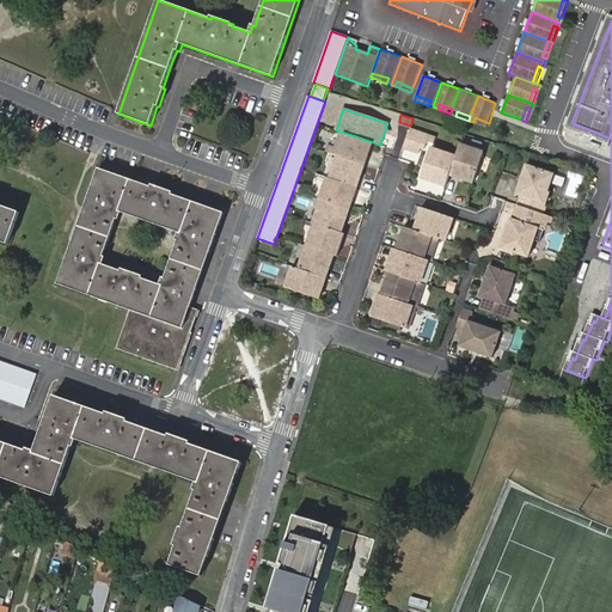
[(487,127),(489,123),(475,117),(473,122),(487,127)]
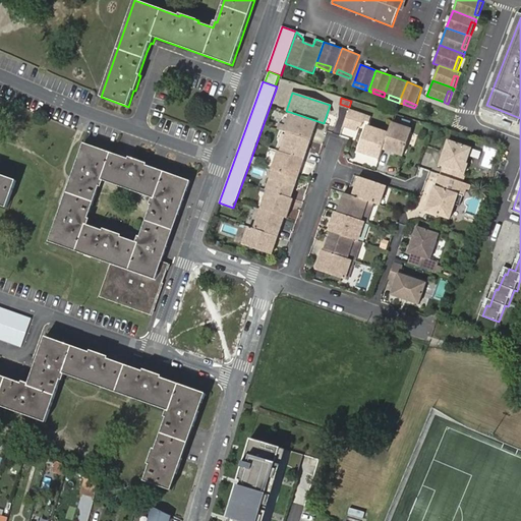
[(349,110),(344,125),(357,130),(358,125),(362,126),(363,122),(366,120),(369,121),(371,117),(349,110)]
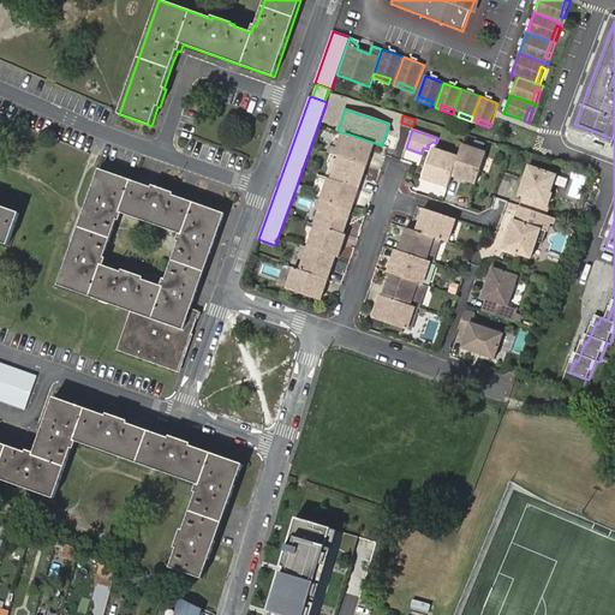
[(340,156),(366,166),(375,143),(342,132),(335,155),(340,156)]
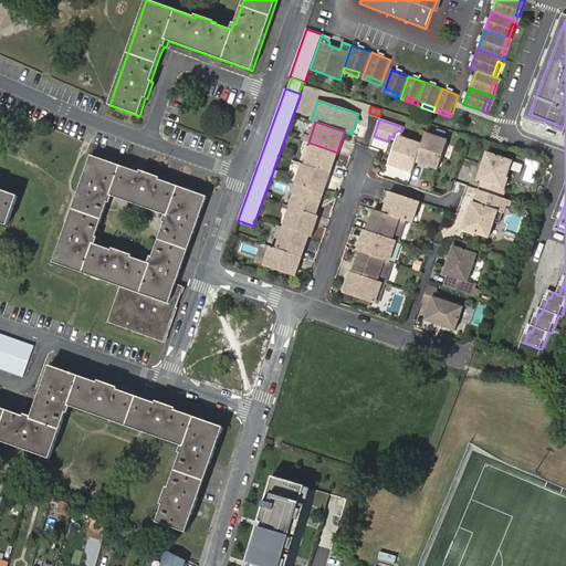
[(448,142),(426,134),(421,145),(416,163),(438,170),(448,142)]
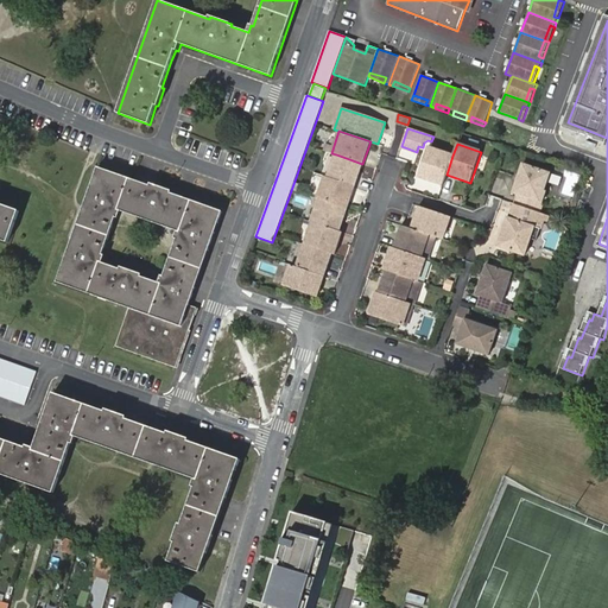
[(453,156),(428,147),(417,177),(443,187),(447,175),(453,156)]
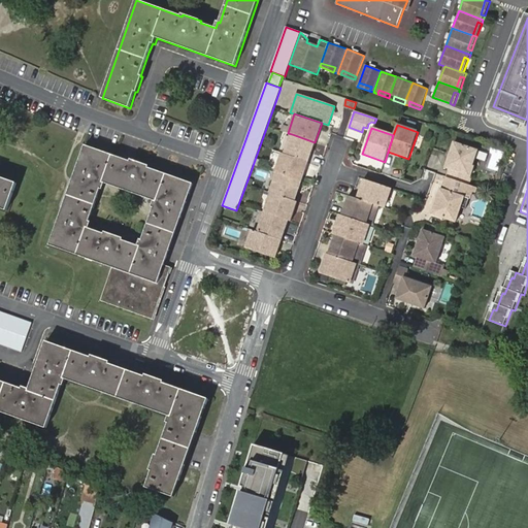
[(285,154),(308,162),(315,142),(292,134),(285,154)]
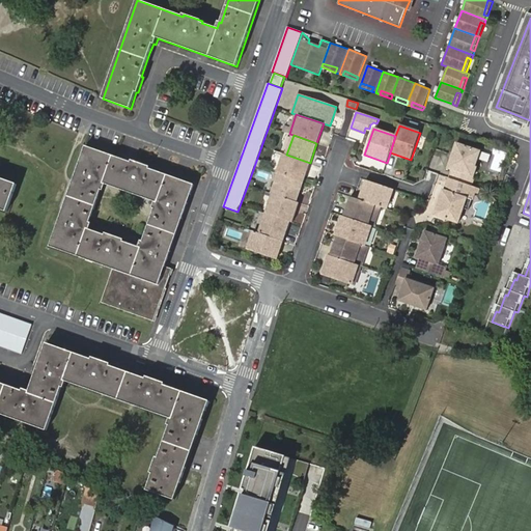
[(452,170),(450,178),(471,186),(477,167),(475,167),(480,151),(456,143),(447,169),(452,170)]
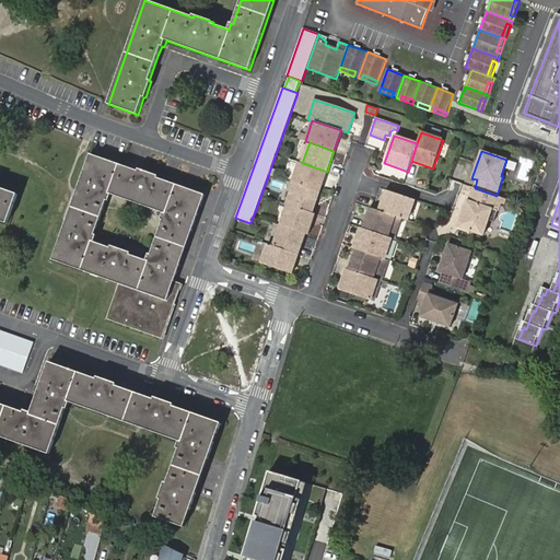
[(138,171),(91,154),(53,260),(119,284),(107,318),(162,338),(182,284),(174,281),(179,265),(205,195),(158,177),(159,176),(139,168),(138,171)]
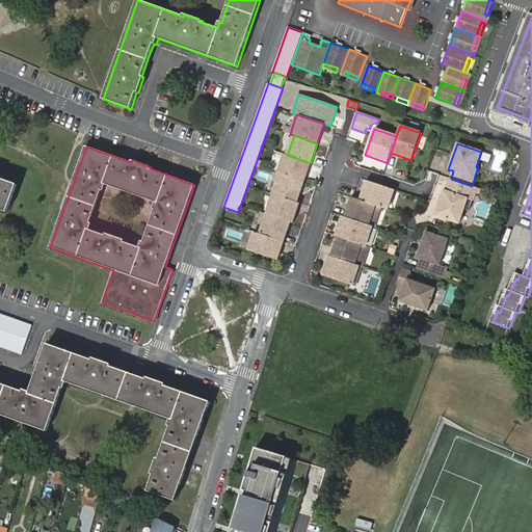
[(491,169),(502,171),(507,154),(497,151),(491,169)]
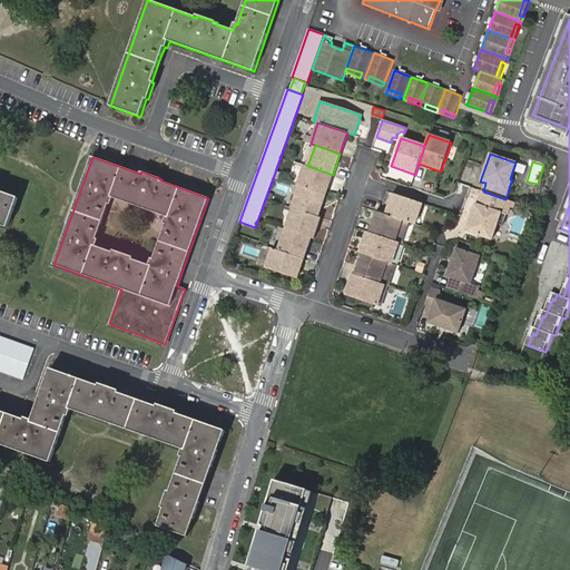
[(325,196),(333,175),(307,166),(305,165),(297,186),(300,187),(325,196)]
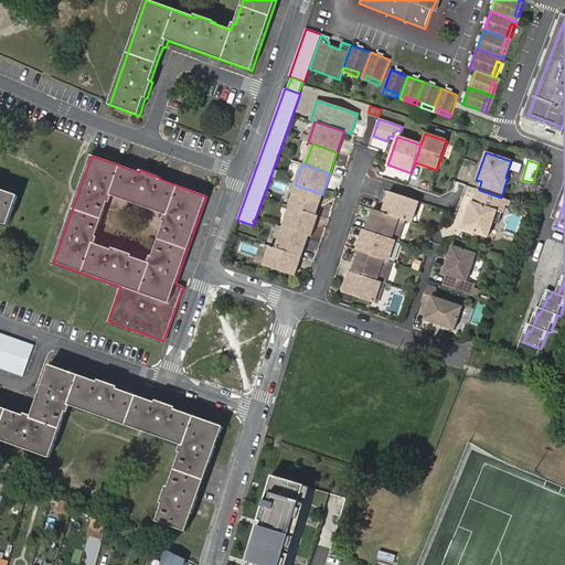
[(290,206),(316,215),(322,194),(297,185),(290,206)]
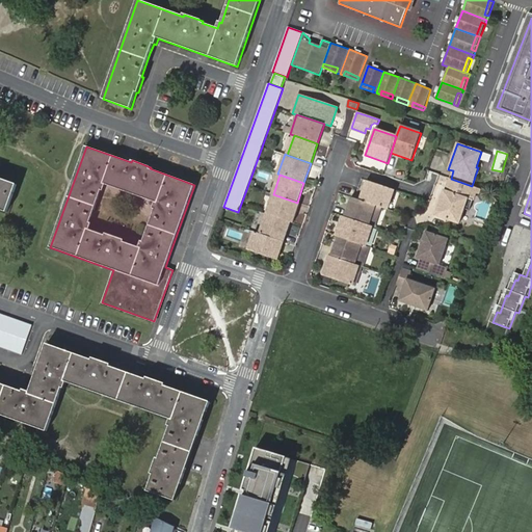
[(0,209),(7,212),(17,184),(0,178),(0,414),(47,431),(62,388),(64,389),(67,382),(101,395),(170,419),(168,425),(170,426),(159,458),(156,457),(151,473),(153,475),(148,490),(175,501),(210,402),(165,386),(165,383),(147,377),(147,379),(110,367),(111,365),(92,357),(91,360),(47,344),(31,387),(29,392),(23,390),(23,392),(0,383),(0,209)]
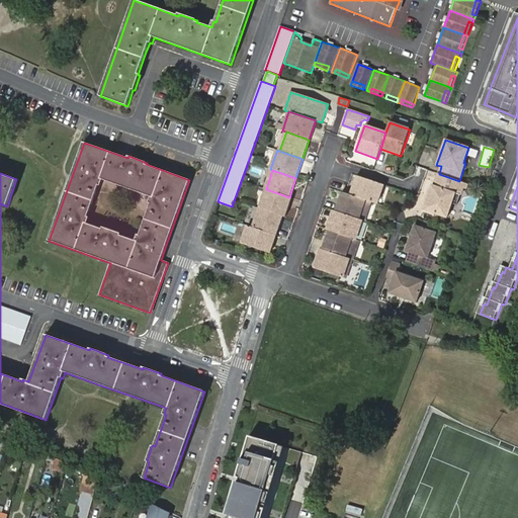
[(432,185),(424,209),(447,218),(452,203),(457,205),(463,188),(465,189),(467,184),(439,174),(435,186),(432,185)]
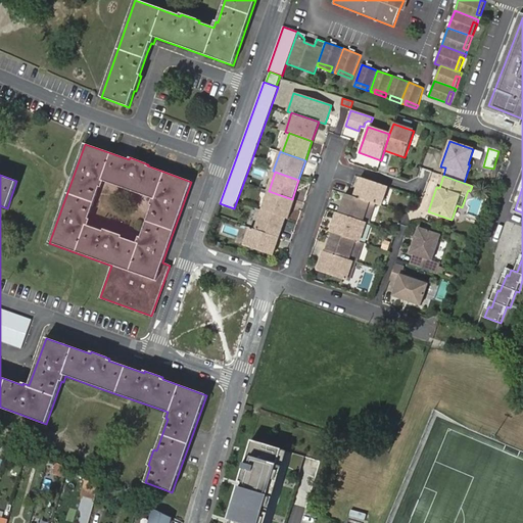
[(387,186),(361,177),(353,196),(374,203),(375,203),(380,205),(387,186)]
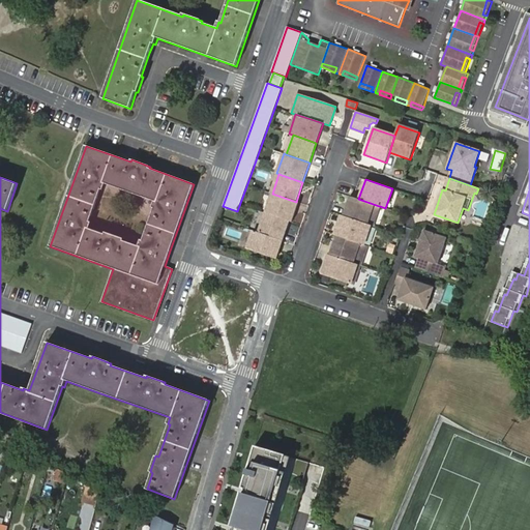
[(272,194),(266,213),(289,222),(292,222),(295,213),(292,213),(296,202),(272,194)]
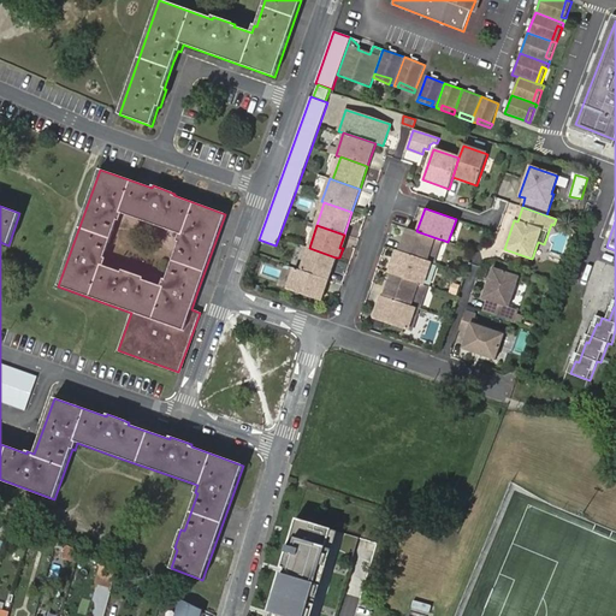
[(440,240),(416,231),(407,227),(400,252),(431,262),(433,262),(442,240),(440,240)]
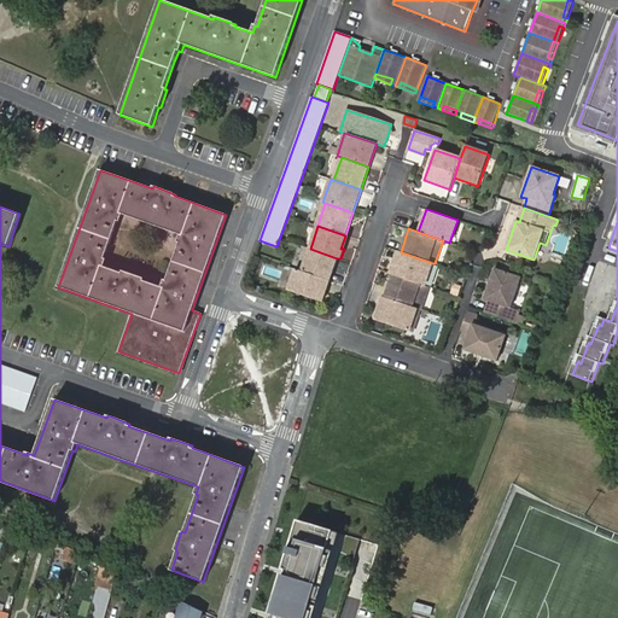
[(310,249),(302,272),(330,281),(337,258),(310,249)]
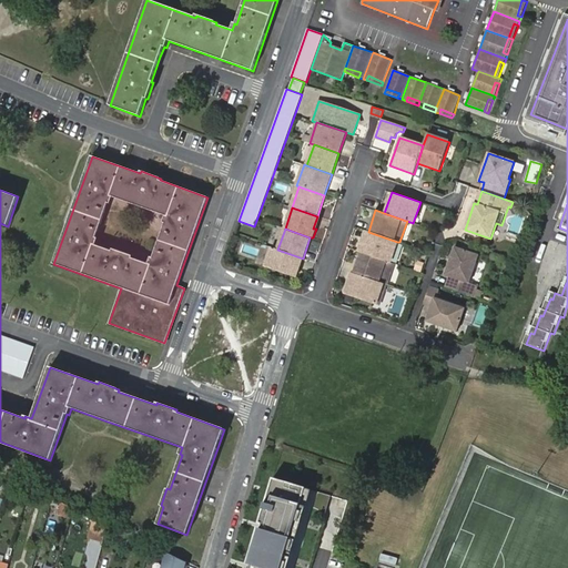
[(391,263),(397,242),(368,232),(364,243),(361,243),(358,252),(361,253),(391,263)]
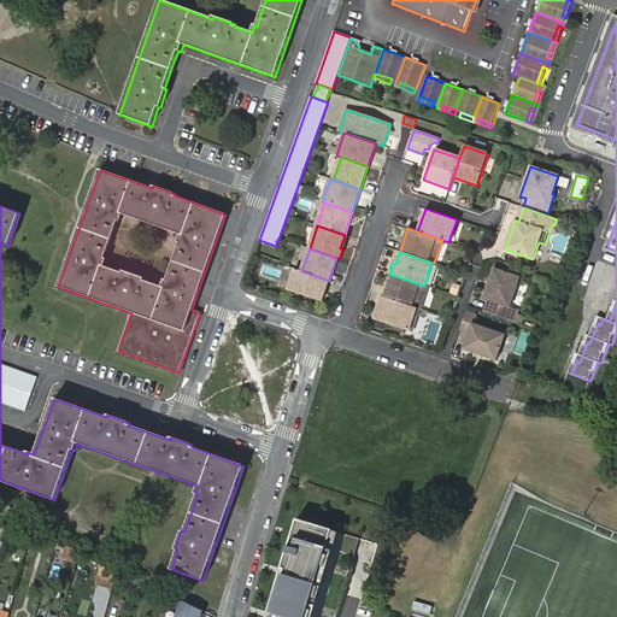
[(301,271),(295,269),(288,289),(322,301),(329,281),(301,271)]
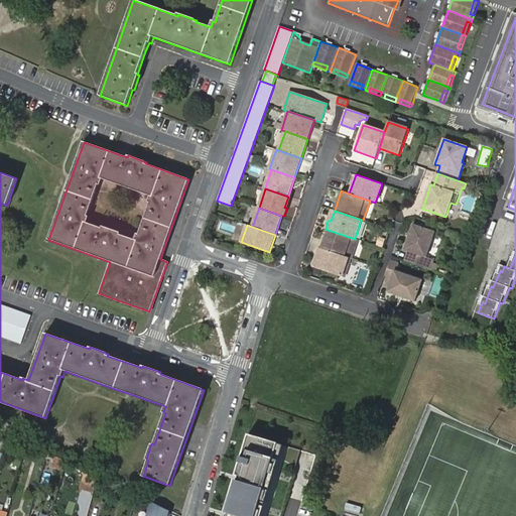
[(418,254),(415,264),(428,269),(431,258),(426,257),(435,232),(413,225),(404,250),(418,254)]
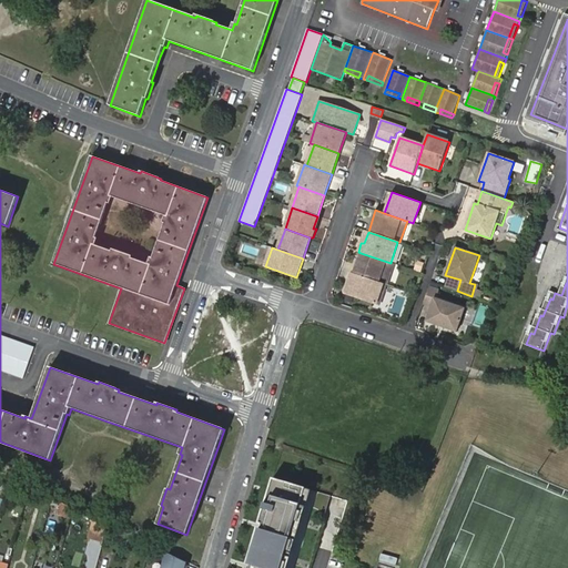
[(394,263),(391,263),(361,253),(353,273),(386,284),(394,263)]
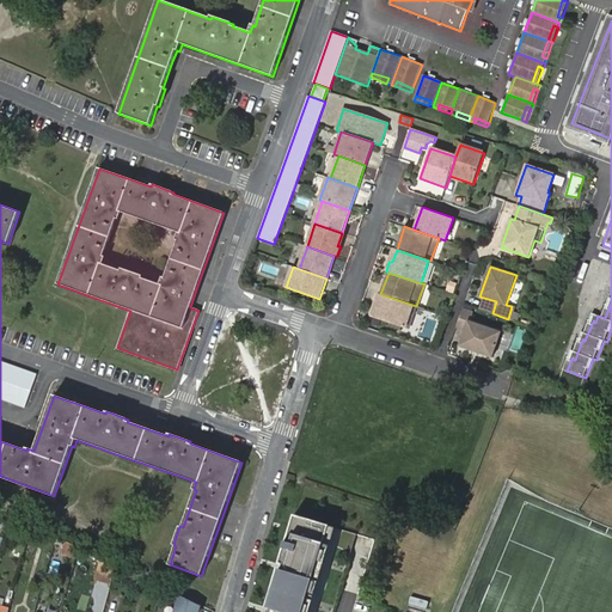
[(447,292),(456,294),(459,283),(451,281),(447,292)]
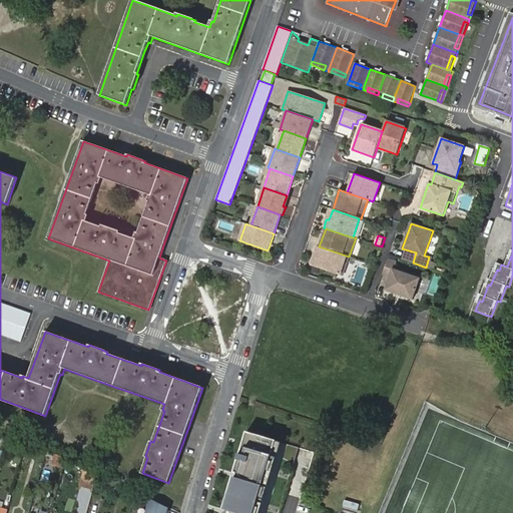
[(349,257),(319,246),(316,258),(313,257),(311,266),(343,276),(349,257)]
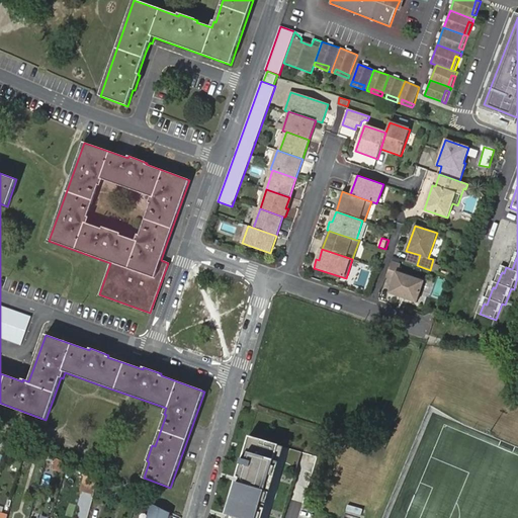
[(420,255),(411,253),(408,262),(417,265),(420,255)]
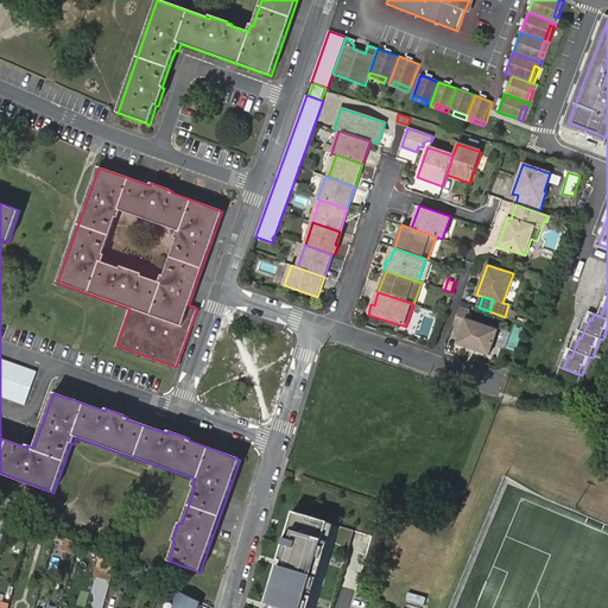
[(470,311),(460,308),(454,324),(462,328),(456,344),(489,355),(498,330),(467,320),(470,311)]
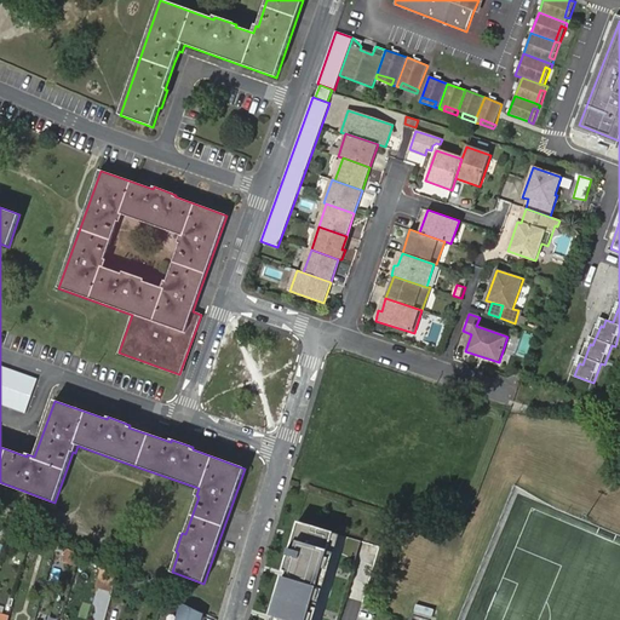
[(38,379),(0,365),(0,403),(26,413),(38,379)]
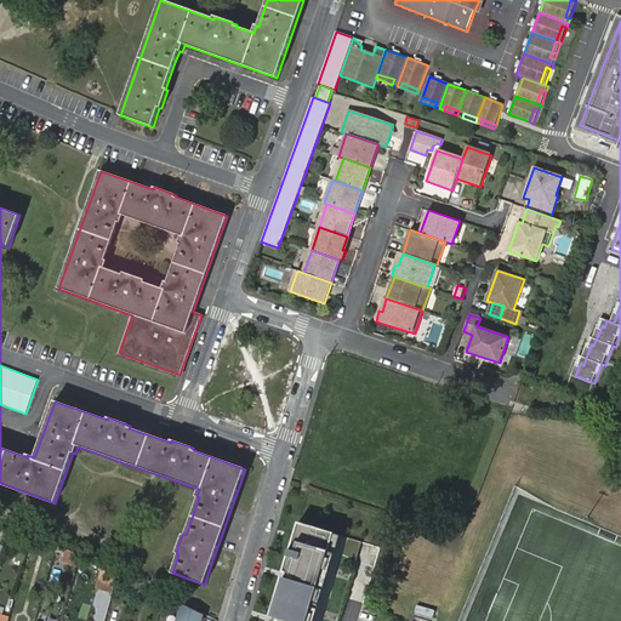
[(308,620),(335,533),(297,522),(267,620),(308,620)]
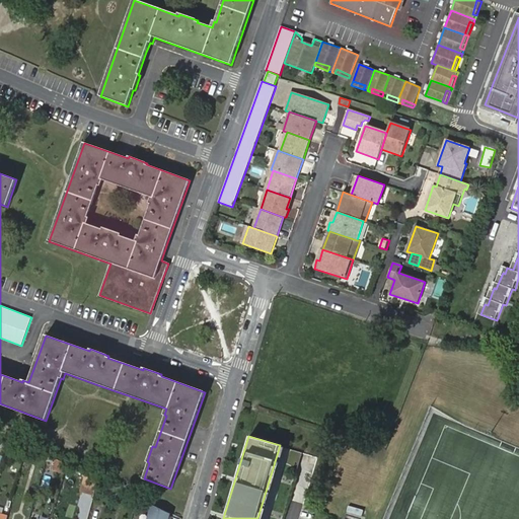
[(24,447),(11,443),(9,450),(22,454),(24,447)]
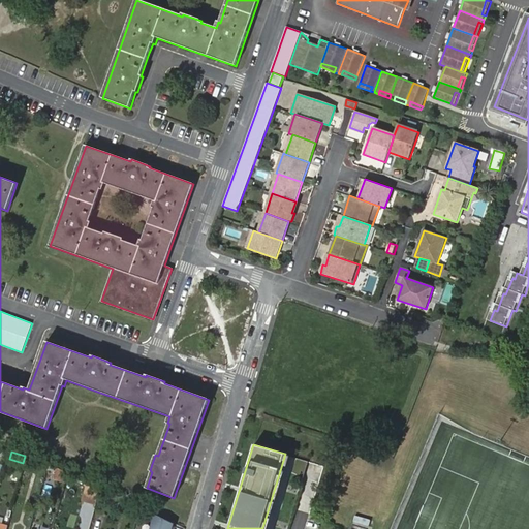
[(66,481),(68,473),(58,468),(56,476),(66,481)]
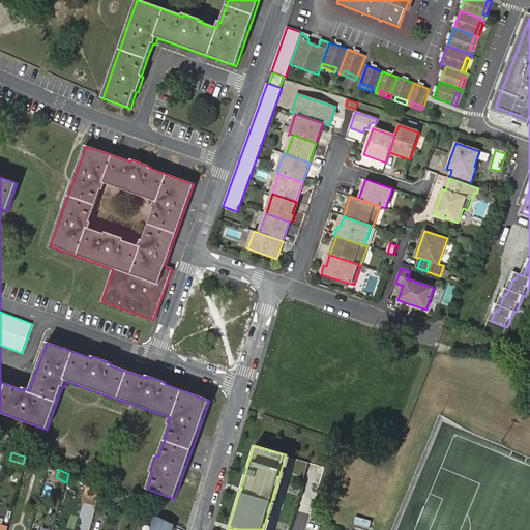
[(96,504),(100,490),(88,486),(84,501),(96,504)]
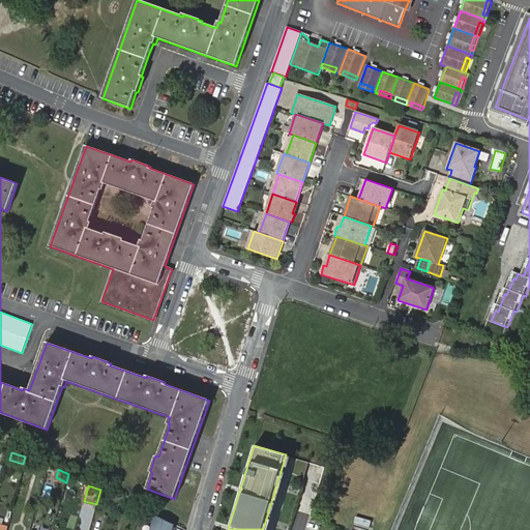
[(156,516),(151,529),(172,529),(174,525),(156,516)]
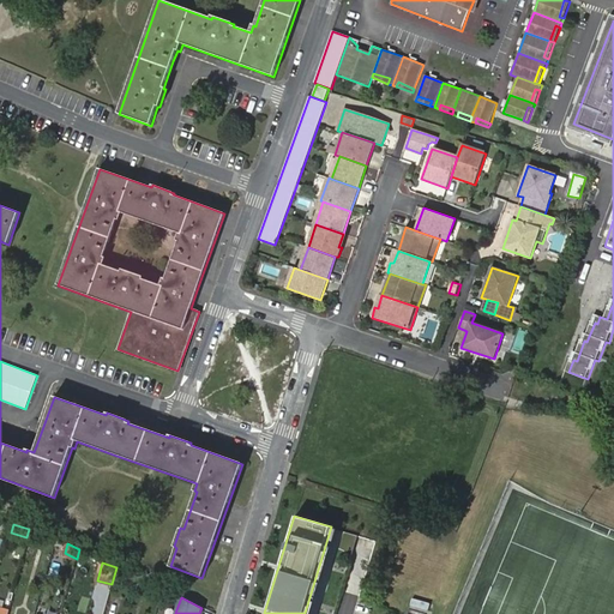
[(413,599),(410,608),(429,613),(433,603),(413,599)]
